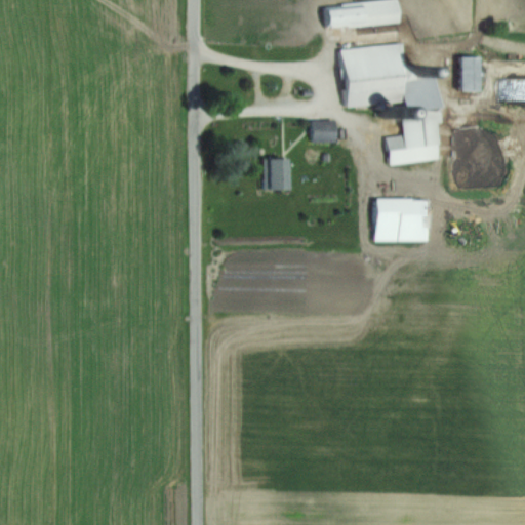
[(400,1),(328,4),(329,28),(402,25),(400,1)]
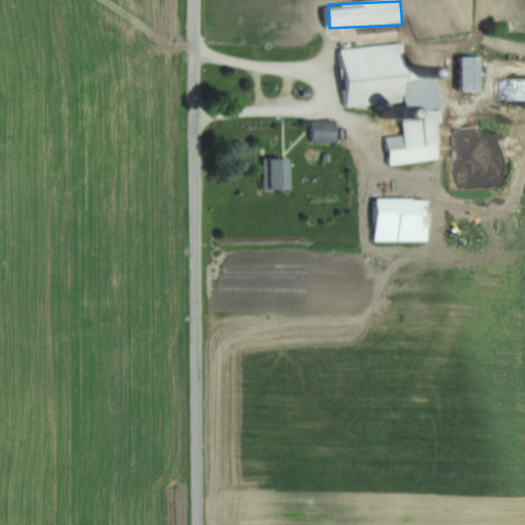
[(406,103),(407,111),(442,109),(440,78),(407,80),(405,44),(344,48),(348,107),(406,103)]
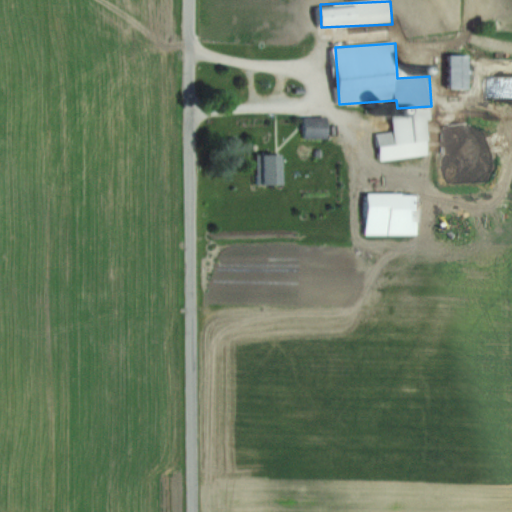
[(451,89),(469,89),(469,56),(451,56),(451,89)]
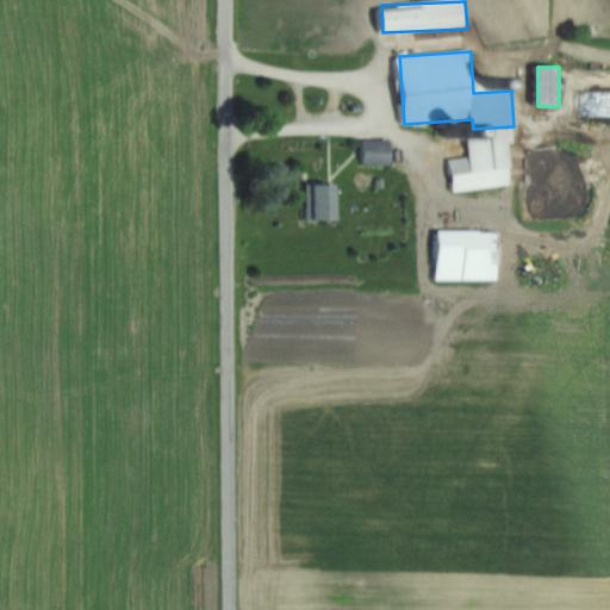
[(362,168),(392,168),(392,141),(362,141),(362,168)]
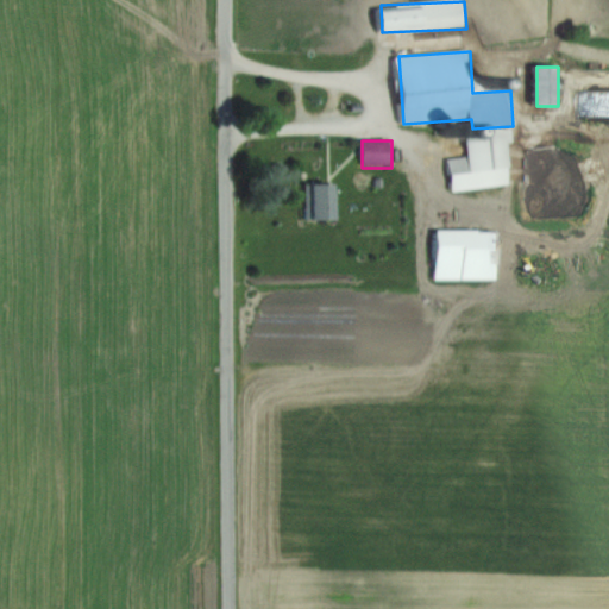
[(454,193),(512,186),(508,154),(451,161),(454,193)]
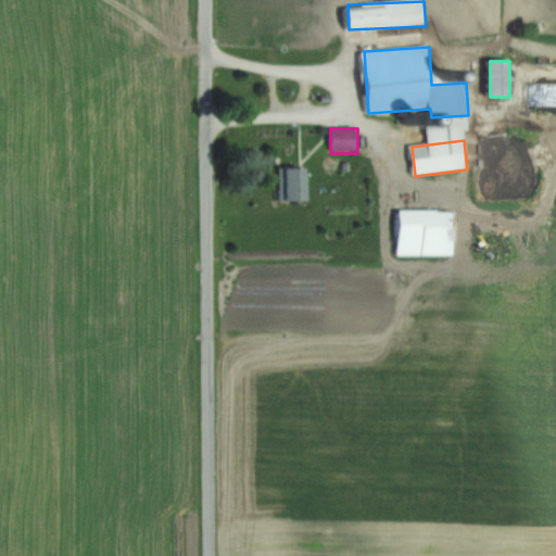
[(308,169),(286,169),(286,203),(308,203),(308,169)]
